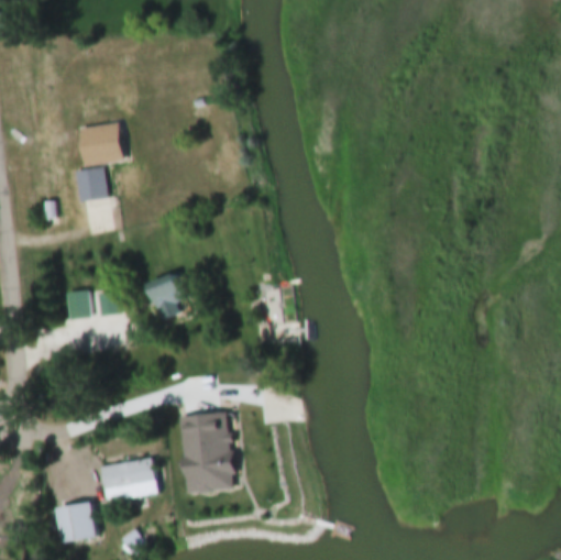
[(79,200),(108,197),(103,163),(122,160),(117,123),(78,128),(84,169),(76,171),(79,200)]
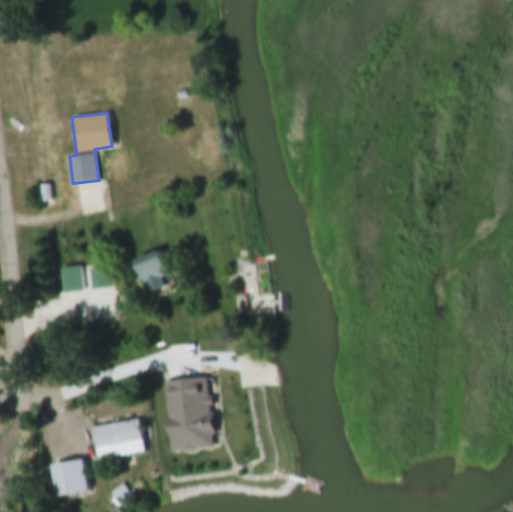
[(165,275),(157,250),(133,258),(143,292),(163,285),(160,276),(165,275)]
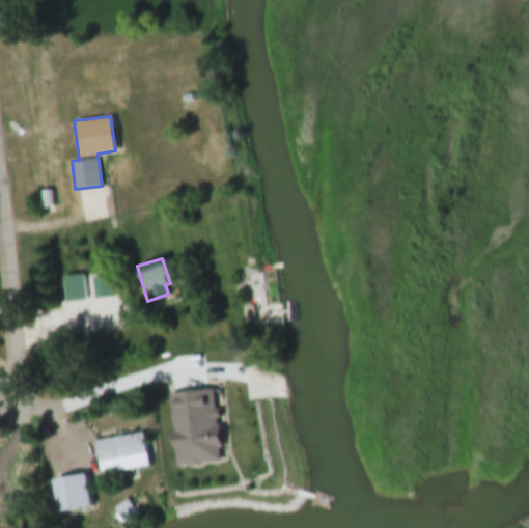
[(64,301),(84,299),(82,273),(62,275),(64,301)]
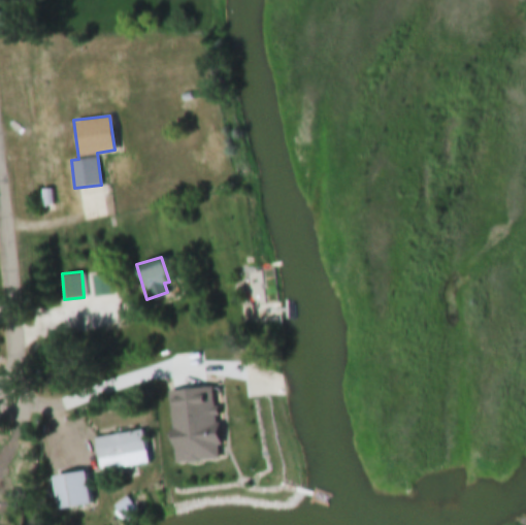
[(91,275),(95,296),(114,292),(110,272),(91,275)]
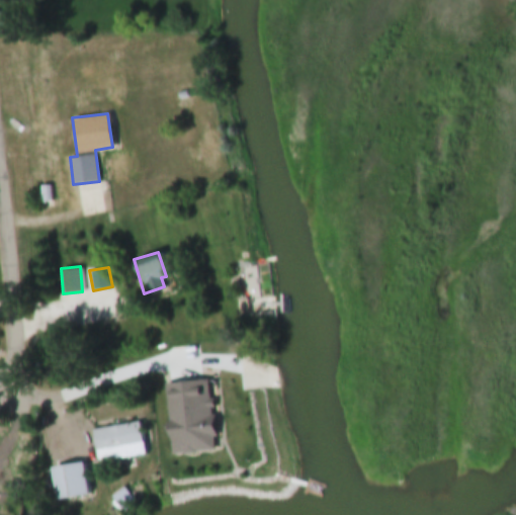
[(93,428),(96,460),(143,455),(140,423),(93,428)]
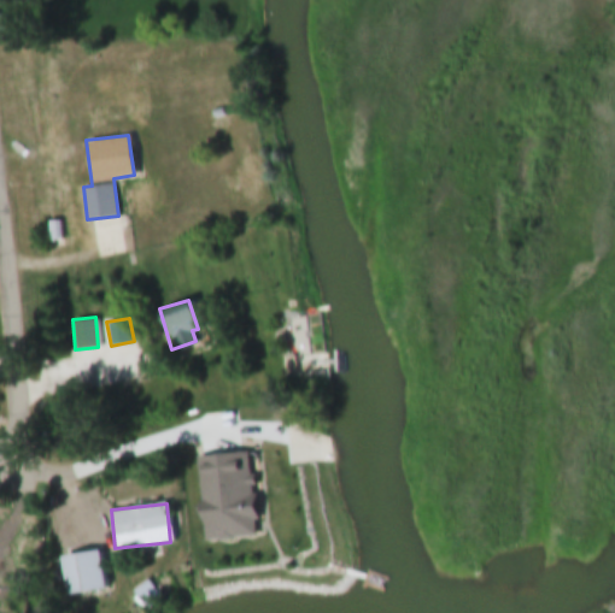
[(60,554),(64,593),(104,588),(99,550),(60,554)]
